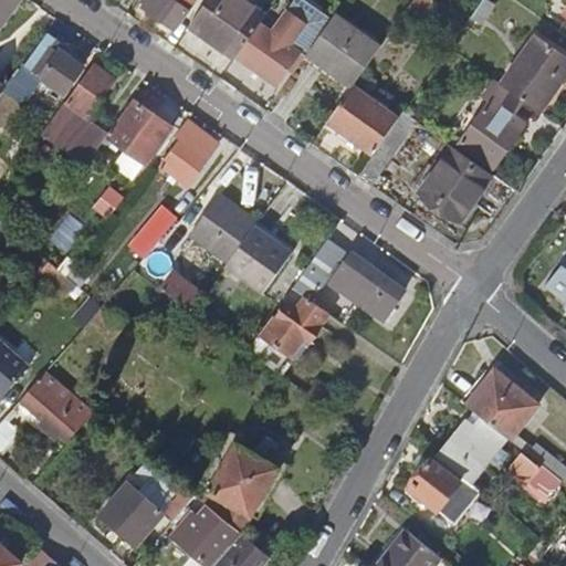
[(0,0),(0,23),(17,0),(0,0)]
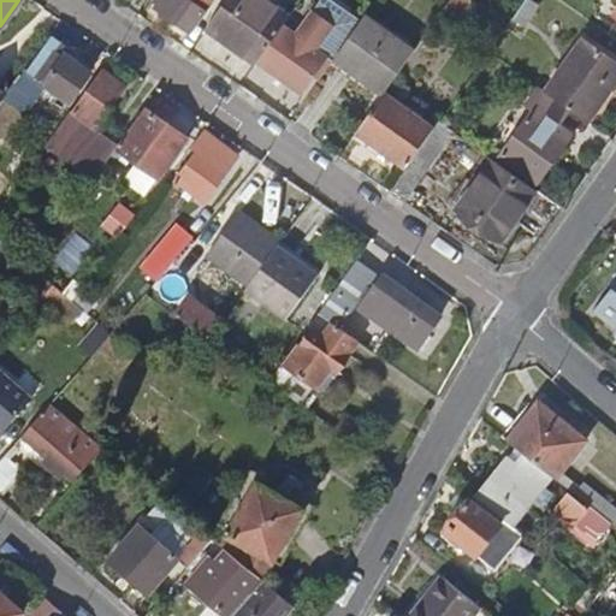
[(164,0),(159,7),(190,30),(211,0),(164,0)]
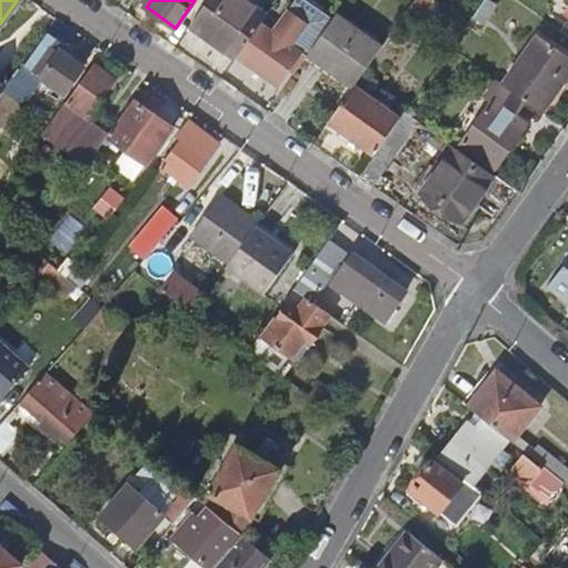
[(242,0),(209,0),(191,26),(237,58),(266,17),(242,0)]
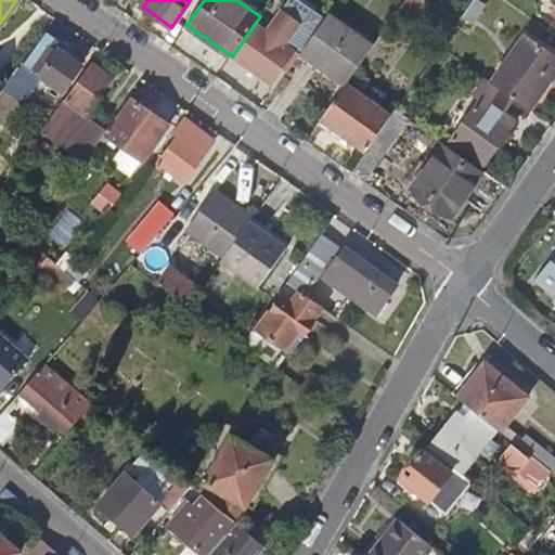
[(293,0),(289,0),(268,31),(258,25),(234,59),(271,86),(295,52),(300,55),(302,52),(323,22),(293,0)]
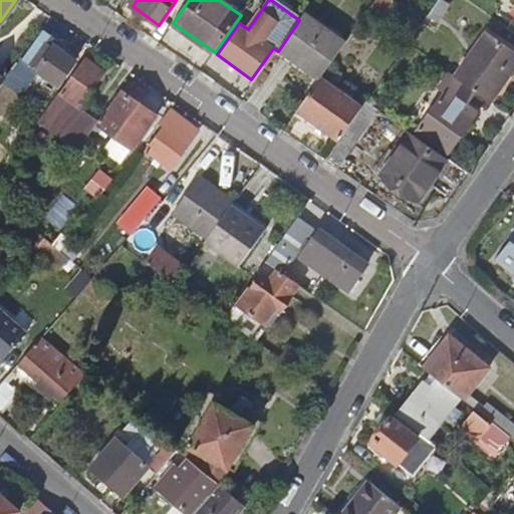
[(375,0),(368,11),(378,18),(390,0),(375,0)]
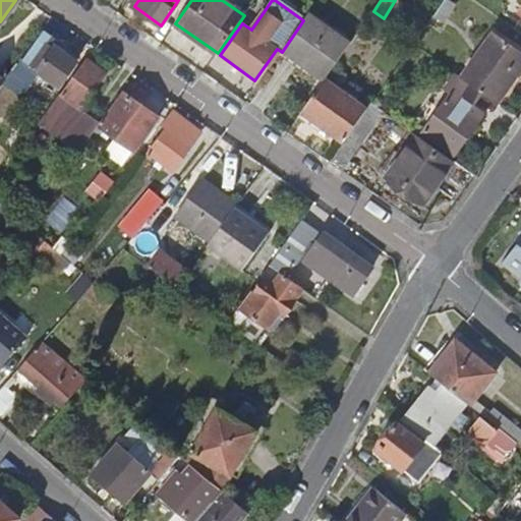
[(446,0),(443,0),(432,15),(442,21),(453,4),(446,0)]
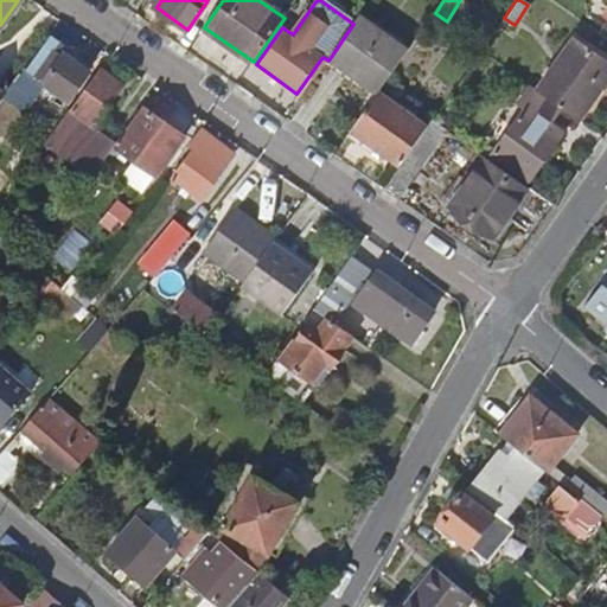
[(353,24),(331,57),(379,93),(409,50),(359,17),(353,24)]
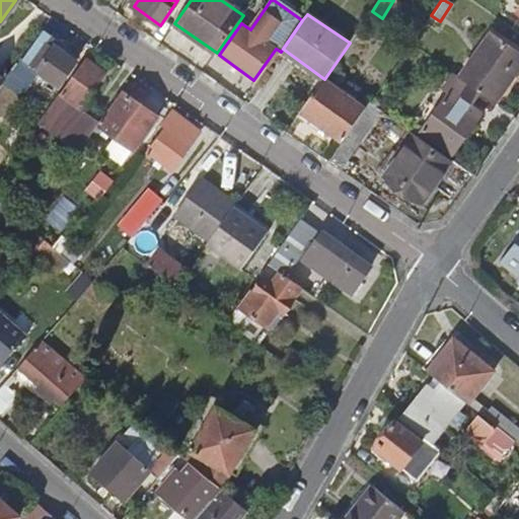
[(44,30),(22,62),(25,64),(57,86),(74,63),(55,49),(59,42),(44,30)]
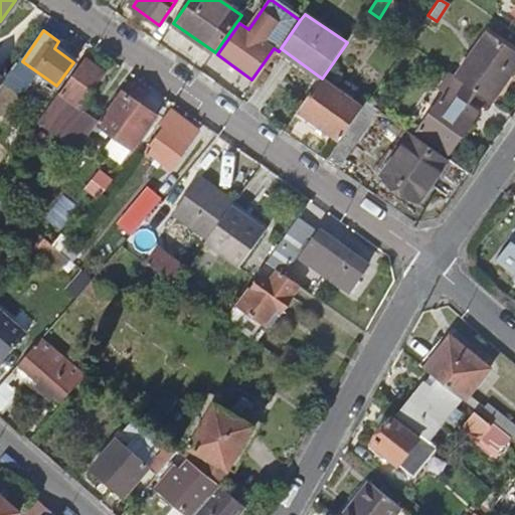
[(514,53),(485,33),(455,76),(475,91),(491,103),(514,69),(514,53)]
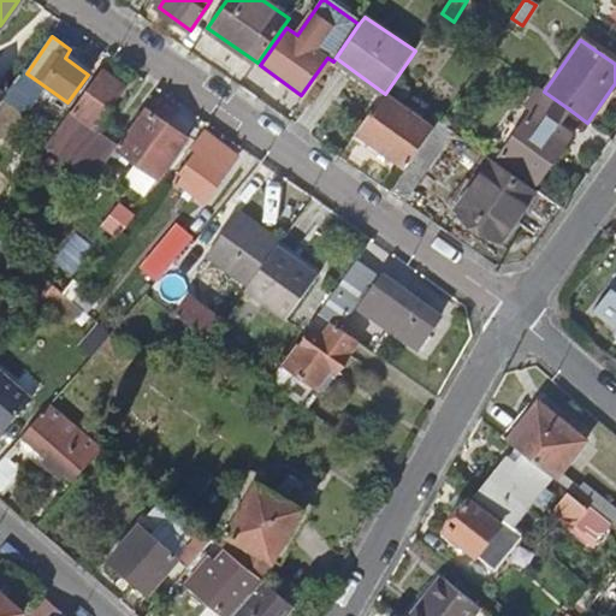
[(23,70),(11,87),(19,92),(30,76),(27,73),(23,70)]
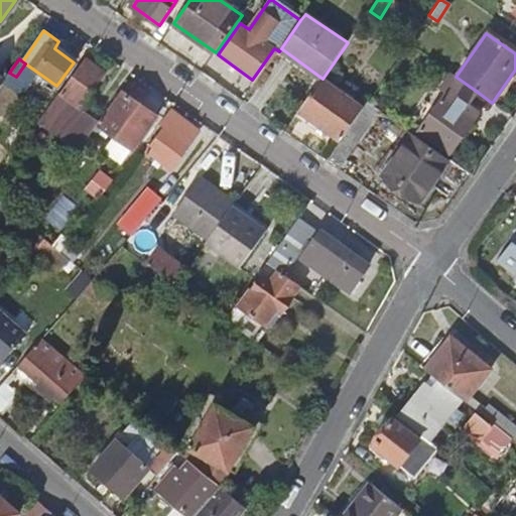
[(56,94),(36,123),(76,151),(93,128),(97,124),(97,122),(78,108),(103,75),(85,61),(59,96),(56,94)]
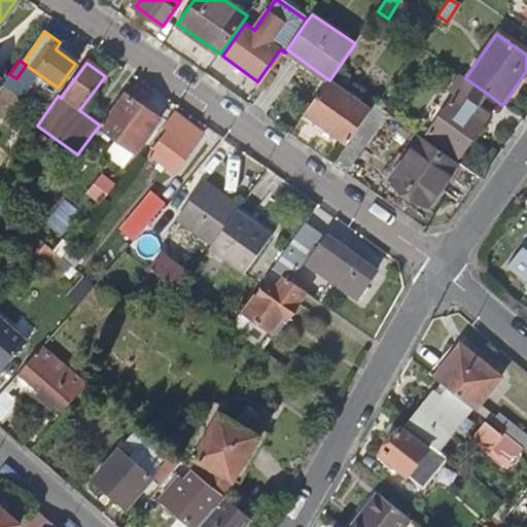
[(448,94),(454,99),(446,109),(434,102),(422,119),(433,128),(429,134),(459,156),(484,120),(471,111),(486,93),(465,78),(461,75),(448,94)]
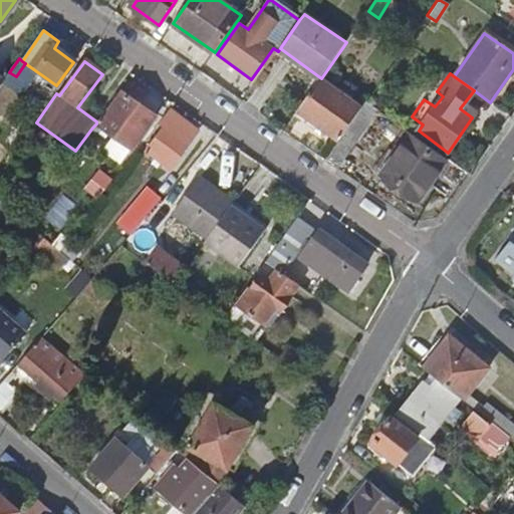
[(320,79),(298,110),(339,141),(361,108),(320,79)]
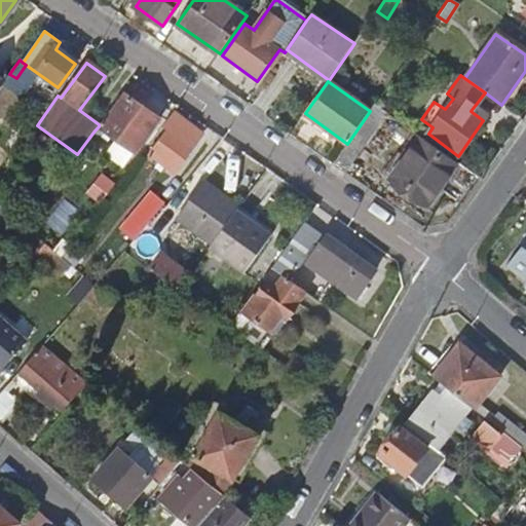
[(125,96),(101,128),(99,126),(95,130),(104,137),(107,133),(135,152),(158,119),(125,96)]
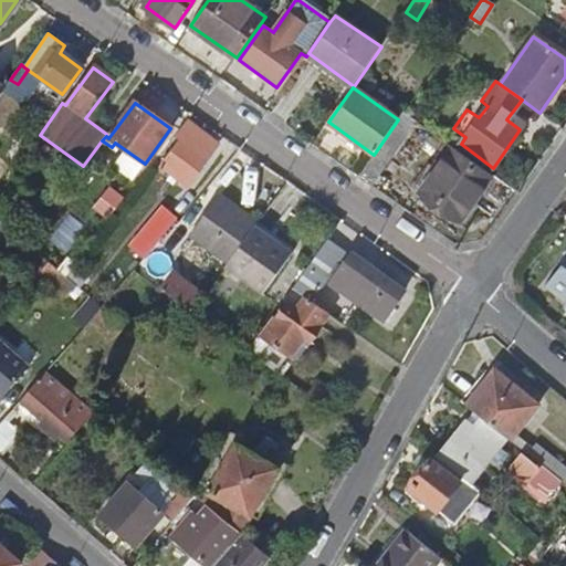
[(398,119),(374,155),(358,176),(370,185),(418,122),(404,112),(398,119)]
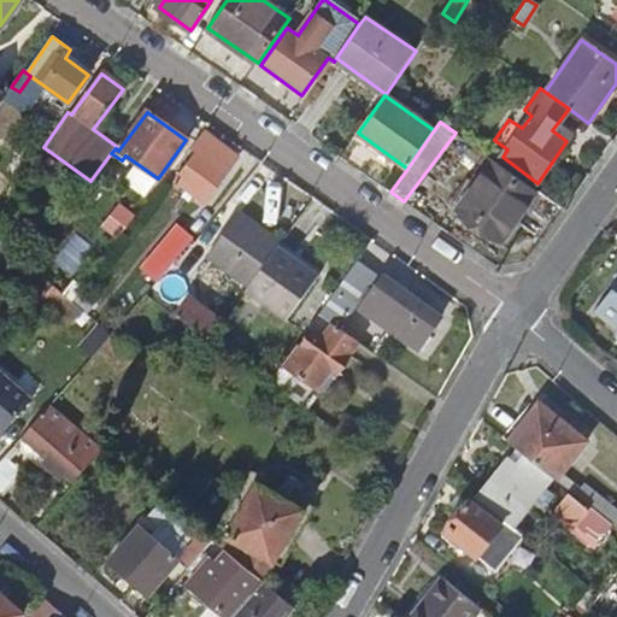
[(204,141),(172,183),(205,206),(230,171),(229,169),(234,163),(204,141)]
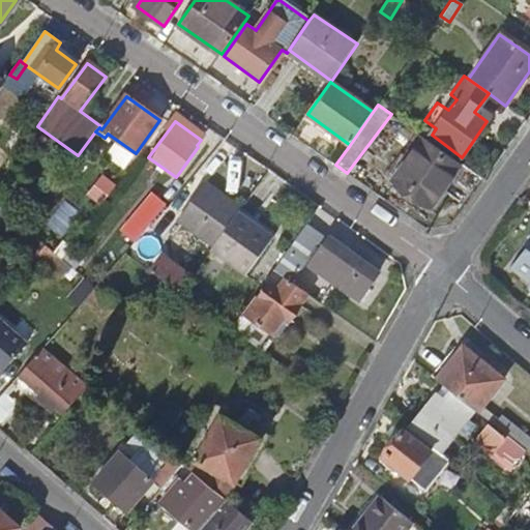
[(424,138),(394,180),(432,205),(461,164),(424,138)]
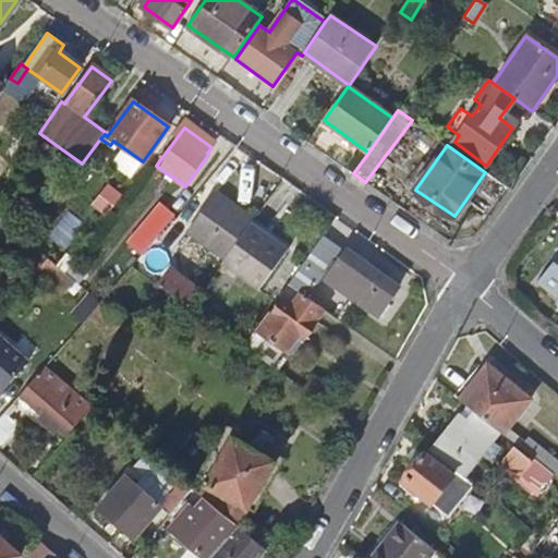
[(216,194),(189,233),(225,259),(250,223),(252,220),(216,194)]
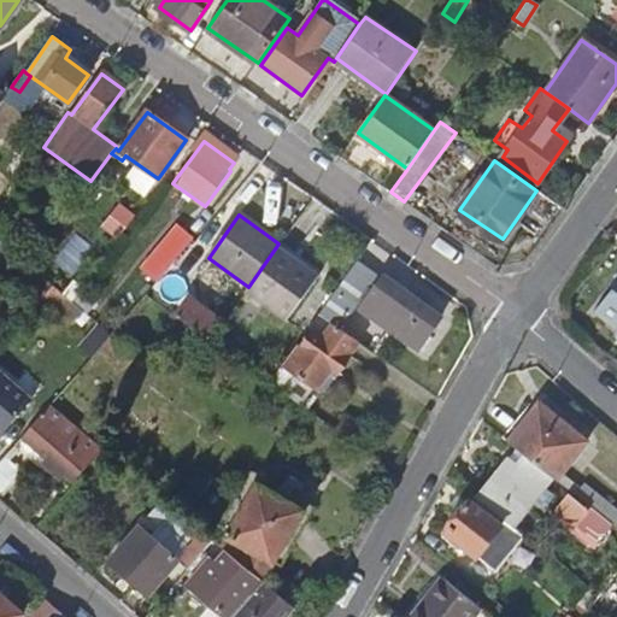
[(0,231),(0,239),(12,250),(22,239),(6,225),(0,231)]
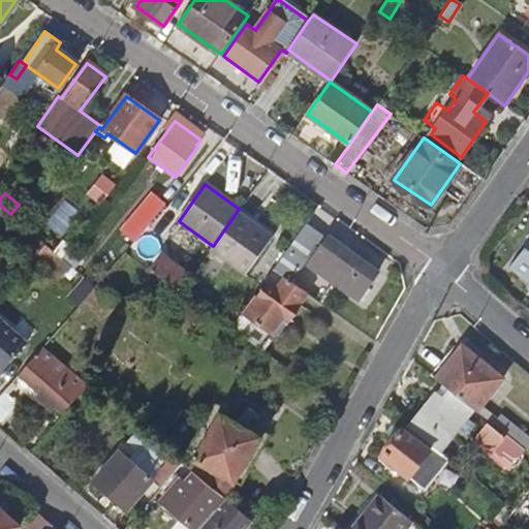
[(153,196),(122,232),(133,243),(164,207),(153,196)]
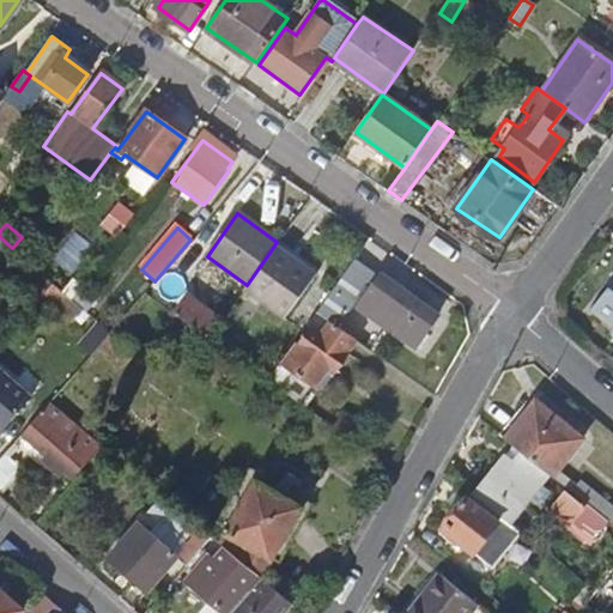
[(0,261),(1,260),(42,295),(53,283),(29,262),(12,248),(0,237),(0,261)]
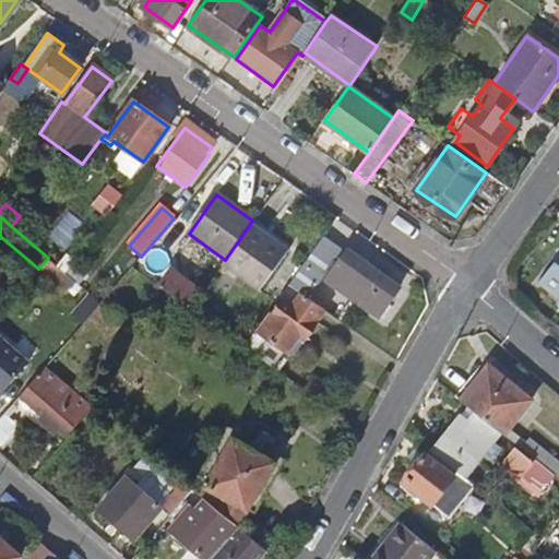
[(174,218),(141,257),(132,266),(139,270),(146,261),(157,269),(171,252),(168,249),(185,227),(174,218)]
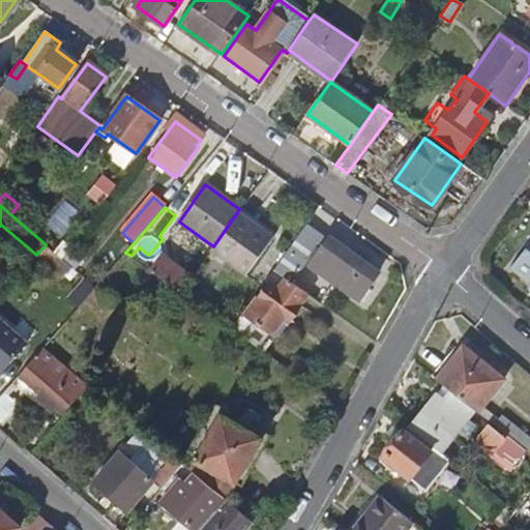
[(237,212),(213,246),(210,251),(246,276),(273,237),(237,212)]
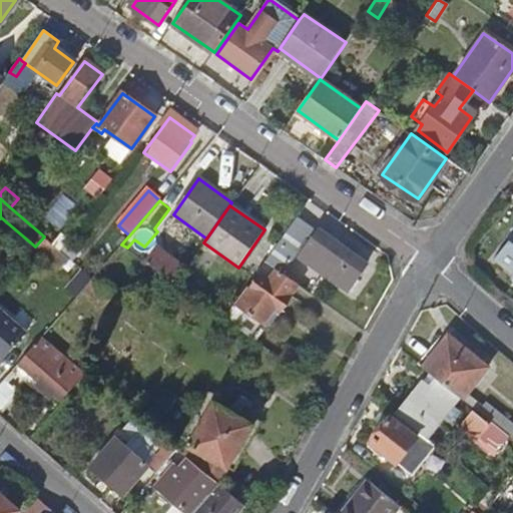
[(296,217),(278,242),(294,253),(312,229),(296,217)]
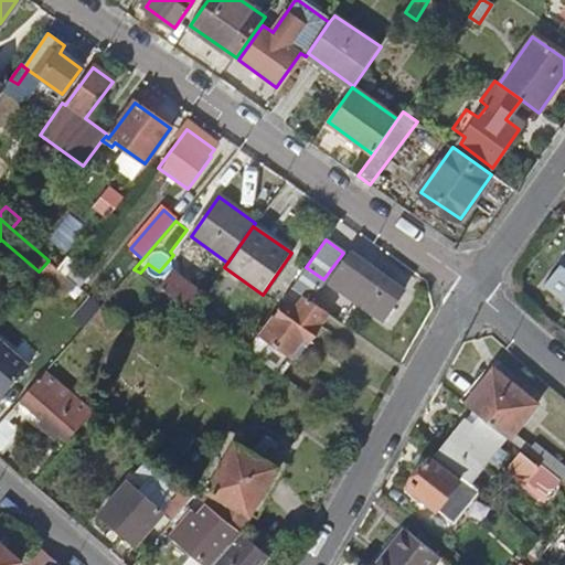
[(343,291),(383,318),(402,291),(362,264),(363,263),(350,254),(329,284),(341,291),(343,291)]
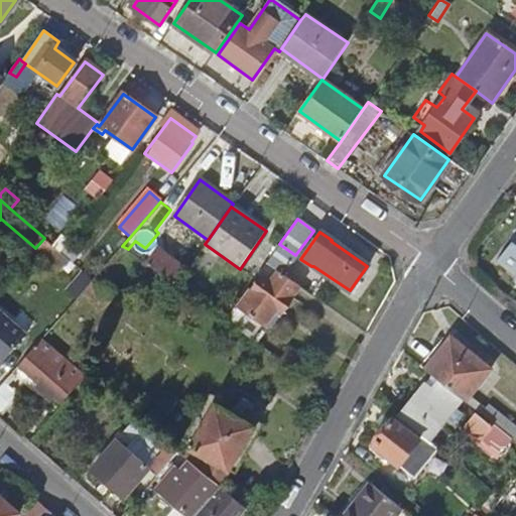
[(35,248),(61,270),(63,267),(71,259),(61,251),(44,238),(35,248)]
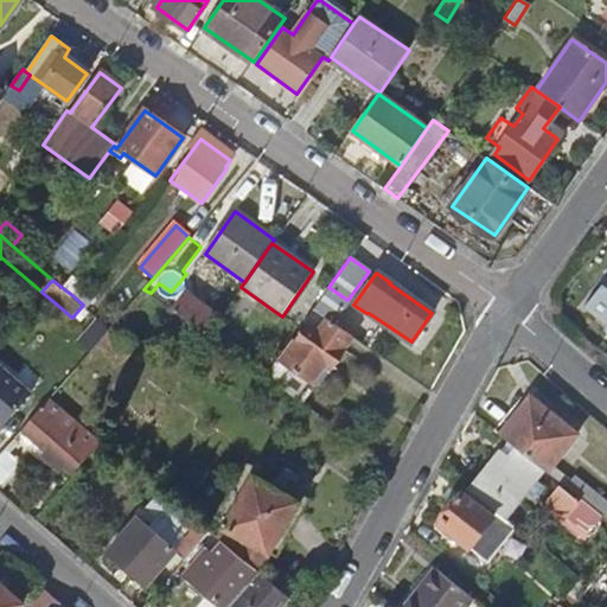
[(606,288),(600,282),(581,306),(606,327),(606,325),(606,288)]
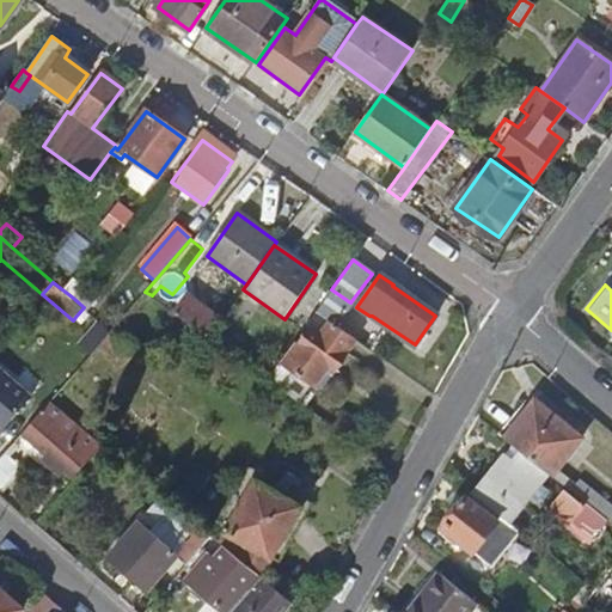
[(189,295),(202,306),(208,299),(194,289),(189,295)]
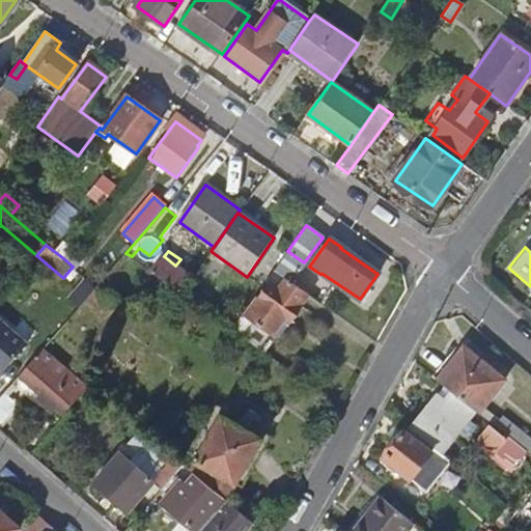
[(136,260),(151,271),(156,264),(141,255),(136,260)]
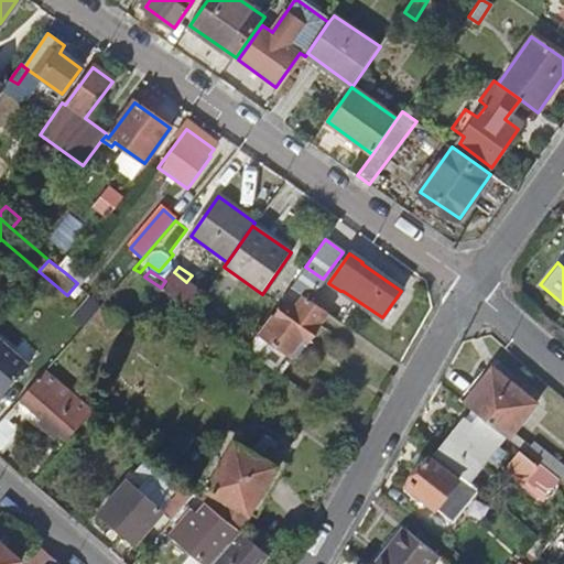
[(161,288),(191,308),(202,292),(186,282),(174,272),(172,272),(165,281),(161,288)]
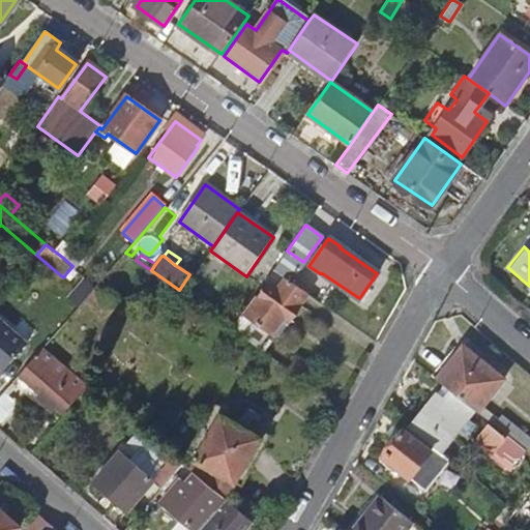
[(65,274),(88,296),(96,287),(72,266),(65,274)]
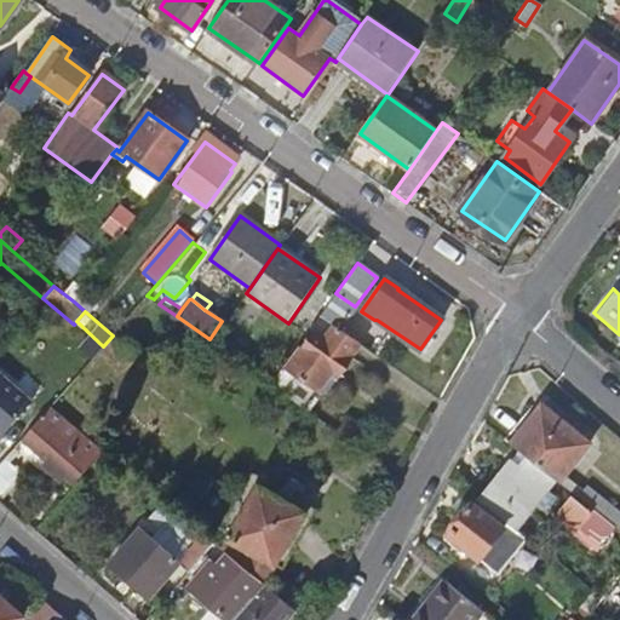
[(313,332),(287,368),(283,365),(270,384),(306,408),(333,371),(339,374),(349,359),(349,356),(360,343),(320,314),(309,329),(313,332)]
